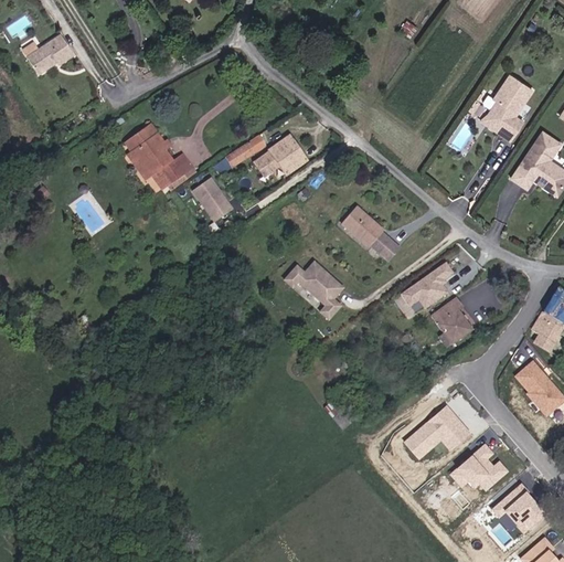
[(61,34),(25,59),(38,74),(73,54),(61,34)]
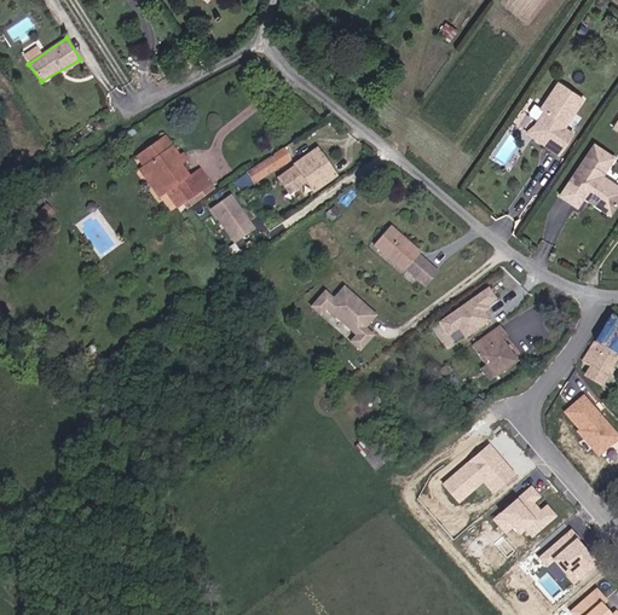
[(523,138),(547,152),(556,158),(570,137),(560,132),(578,103),(553,86),(536,114),(530,109),(525,117),(533,126),(532,128),(523,138)]
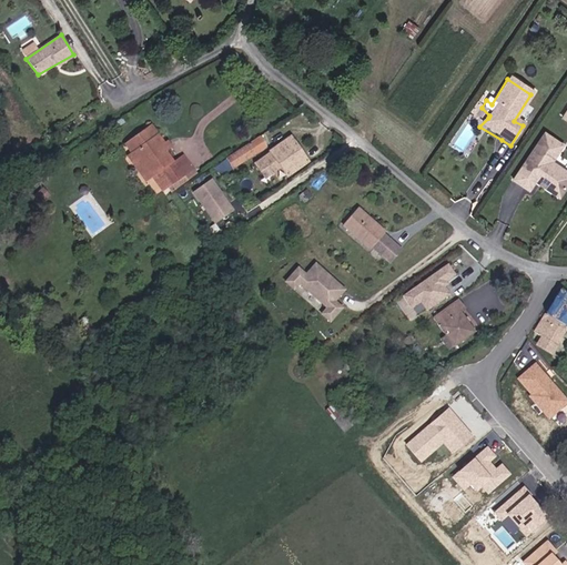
[(130,148),(139,163),(143,161),(149,171),(160,164),(168,179),(180,172),(189,167),(181,153),(169,160),(162,149),(160,143),(162,142),(151,123),(124,137),(130,148)]
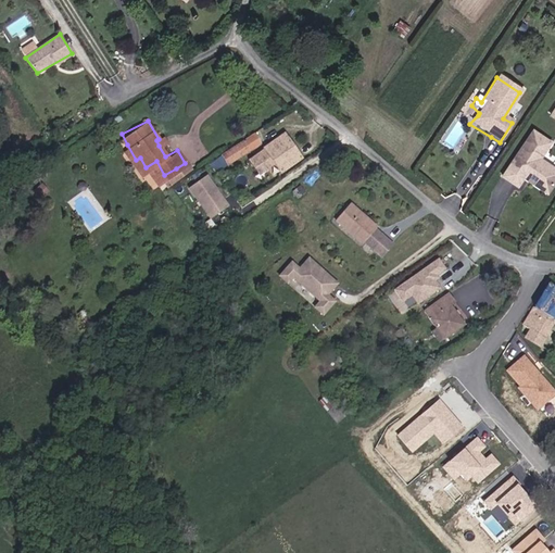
[(449,122),(448,143),(457,143),(459,123),(449,122)]
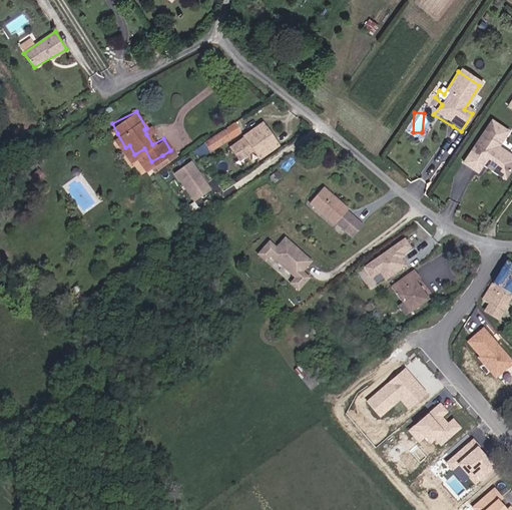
[(209,150),(237,130),(231,122),(202,141),(209,150)]
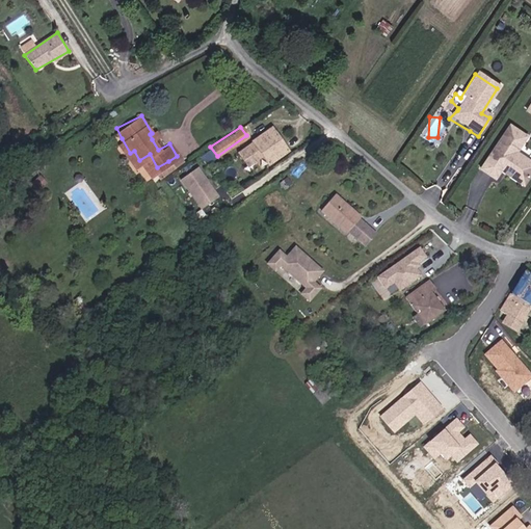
[(530,163),(514,155),(525,137),(508,127),(480,172),(495,180),(501,172),(505,169),(509,177),(524,186),(530,173),(530,163)]
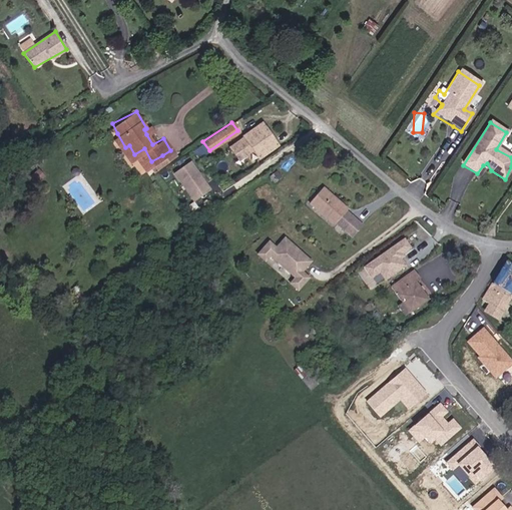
[(278,145),(263,123),(230,148),(235,155),(243,156),(253,150),(260,158),(278,145)]
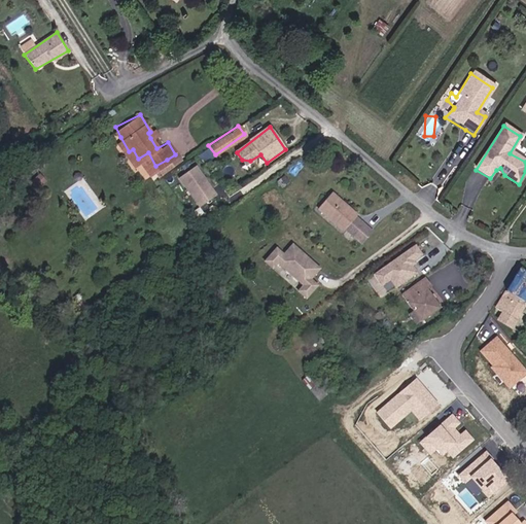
[(126,152),(129,151),(120,137),(117,139),(126,152)]
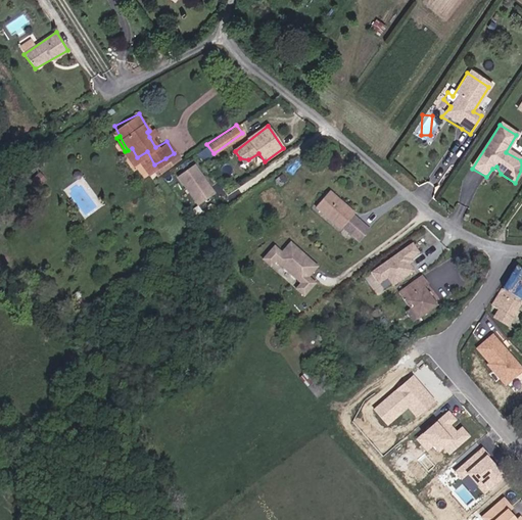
[(125,151),(130,161),(137,157),(132,148),(128,150),(125,151)]
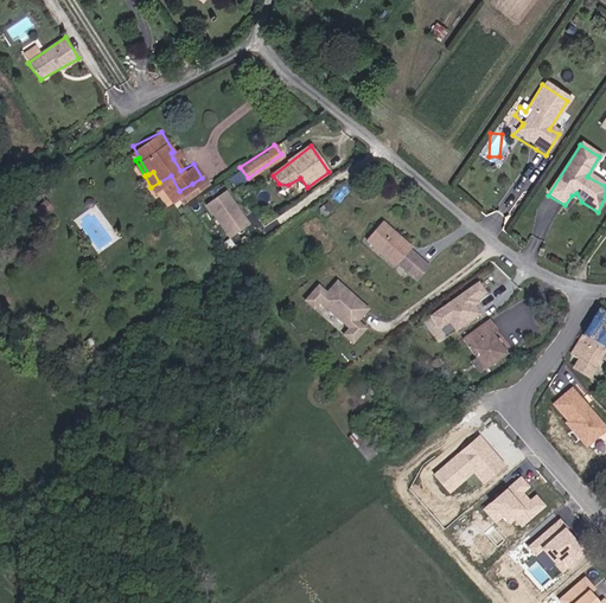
[(171,175),(159,183),(166,199),(179,191),(171,175)]
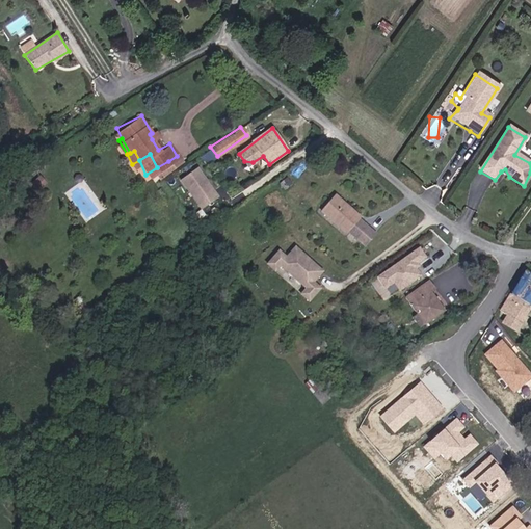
[(177,156),(168,161),(171,167),(180,162),(177,156)]
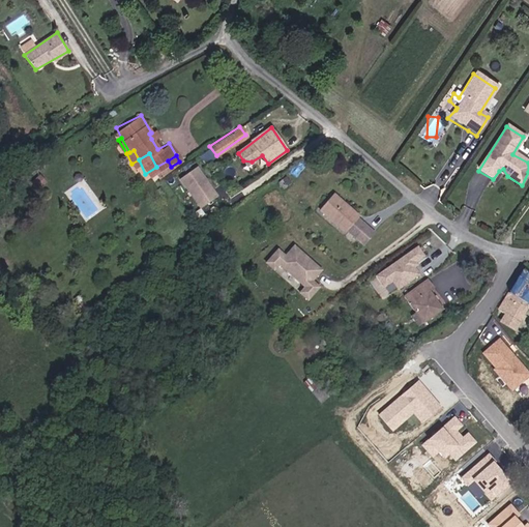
[(171,167),(168,160),(156,167),(159,173),(171,167)]
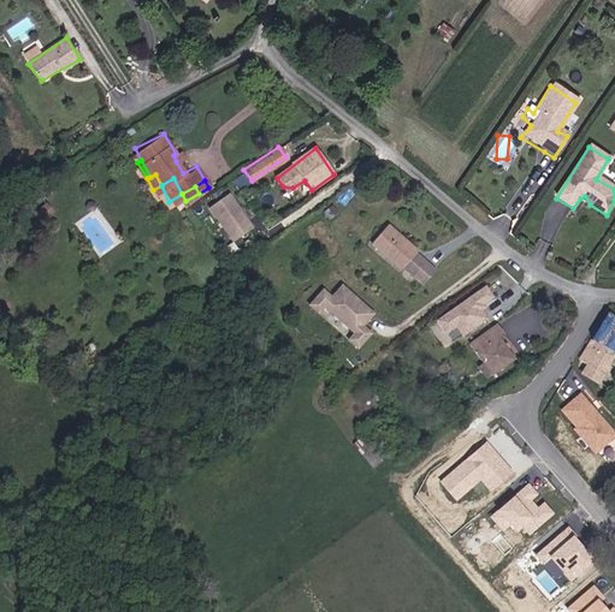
[(253,225),(228,191),(208,207),(234,239),(253,225)]
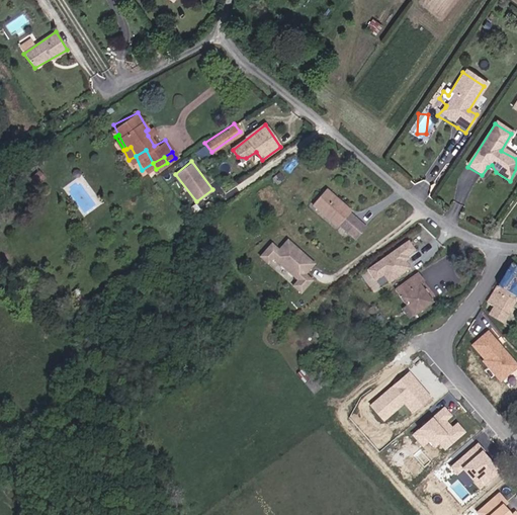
[(341,193),(328,184),(326,187),(339,197),(341,193)]
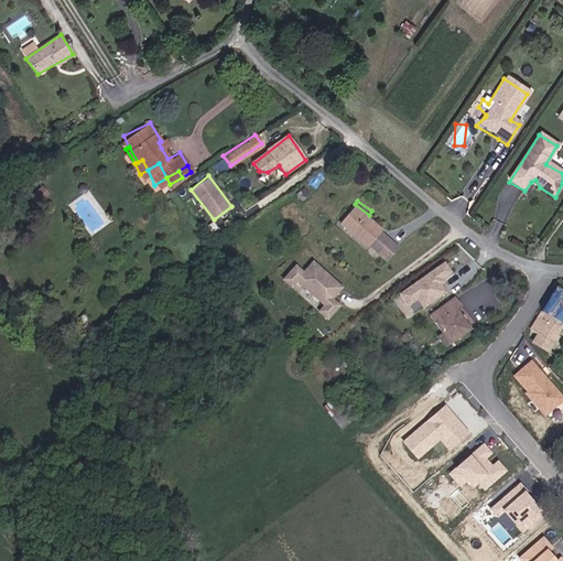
[(345,218),(374,239),(376,238),(386,224),(387,222),(371,211),(369,215),(355,204),(345,218)]
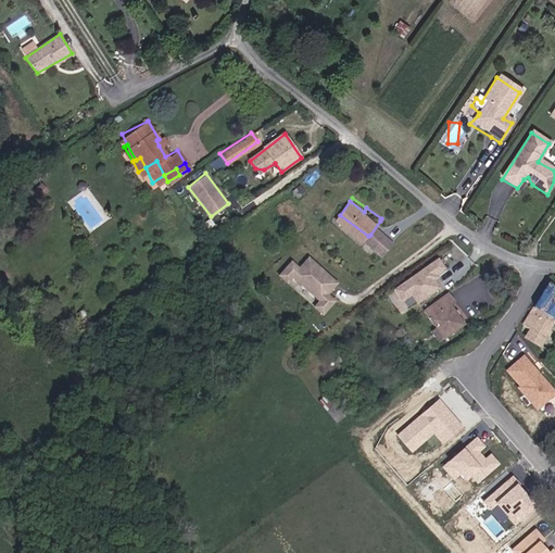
[(389,227),(380,221),(370,235),(379,241),(389,227)]
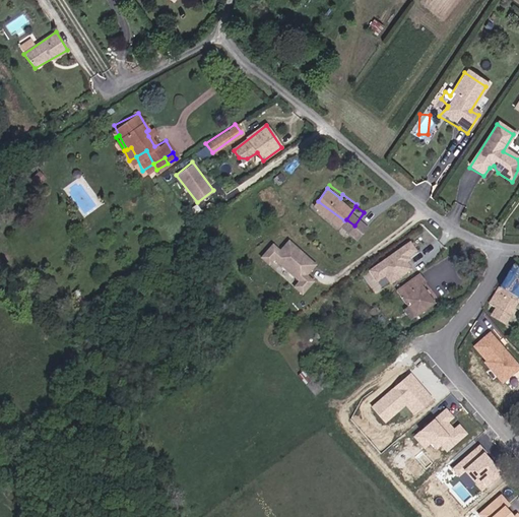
[(362,231),(371,217),(364,212),(354,225),(362,231)]
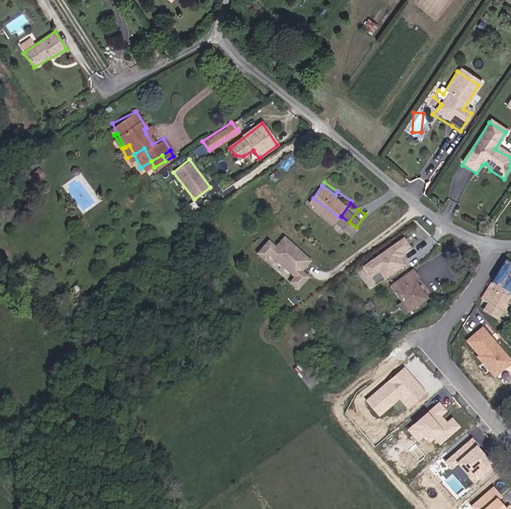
[(402,237),(362,264),(369,275),(378,270),(382,276),(407,259),(403,253),(410,248),(402,237)]
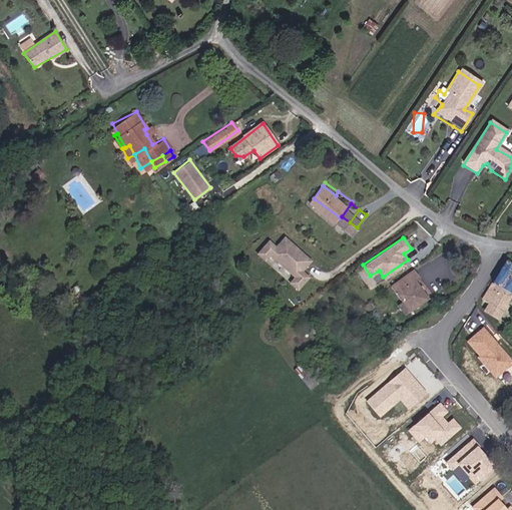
[(313,262),(287,238),(278,248),(272,256),(273,256),(298,279),(293,284),(300,291),(311,279),(304,272),(313,262)]
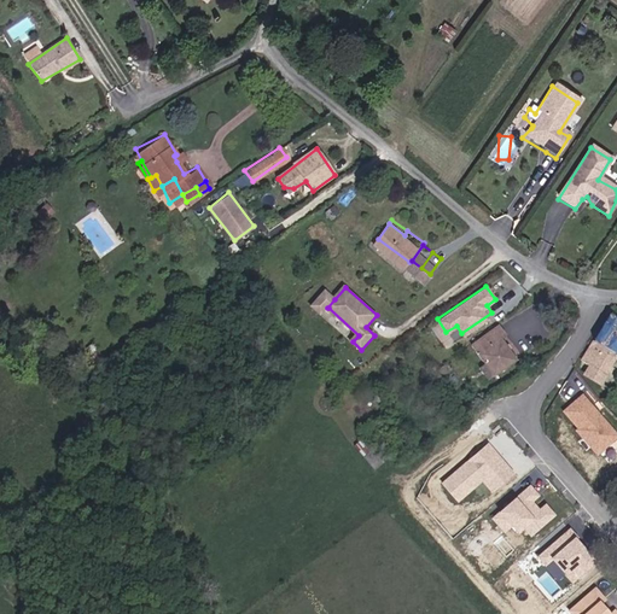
[(327,308),(335,299),(326,292),(313,307),(322,315),(329,308),(327,308)]
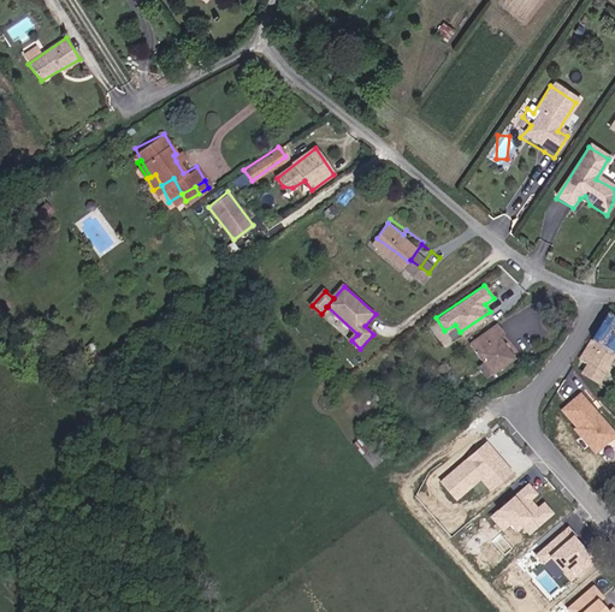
[(592,338),(614,351),(614,350),(614,314),(610,312),(592,338)]
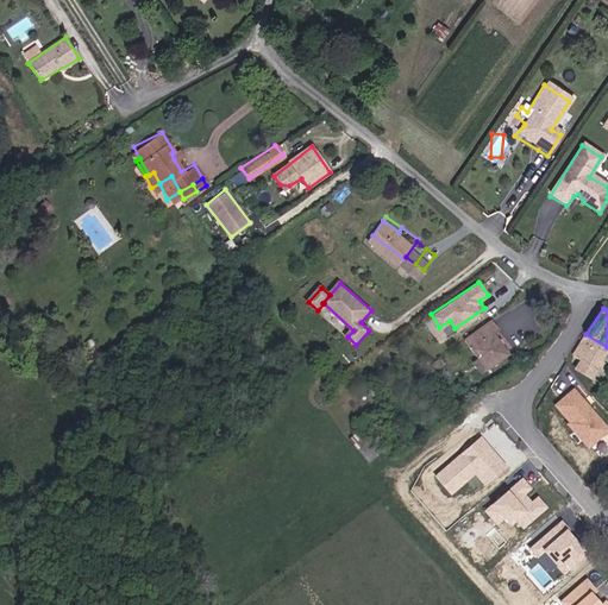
[(490,315),(463,336),(486,366),(507,351),(490,329),(497,325),(490,315)]
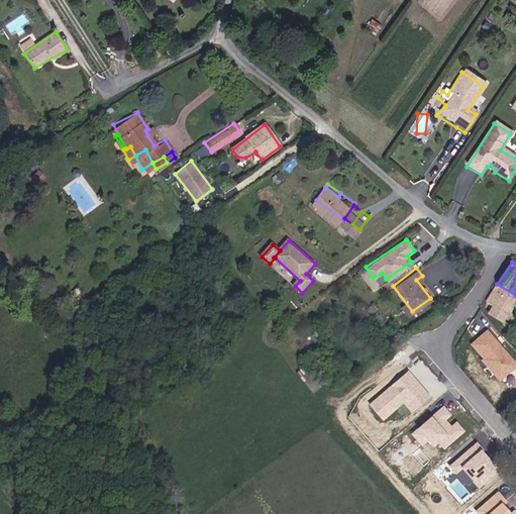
[(497,284),(487,300),(493,304),(489,311),(501,319),(515,295),(497,284)]
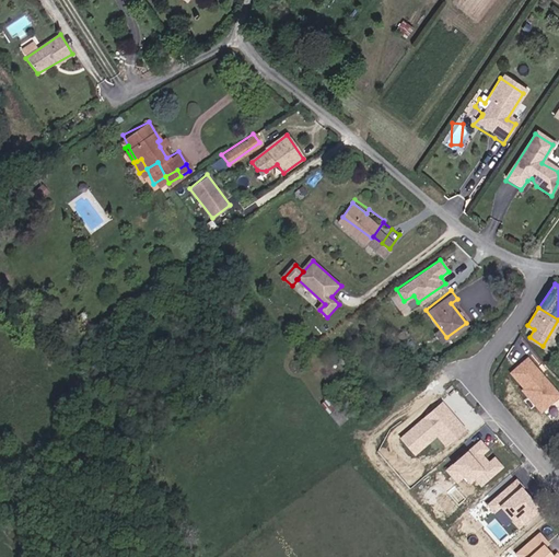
[(558,394),(558,393),(527,358),(512,371),(525,386),(523,389),(542,409),(558,394)]
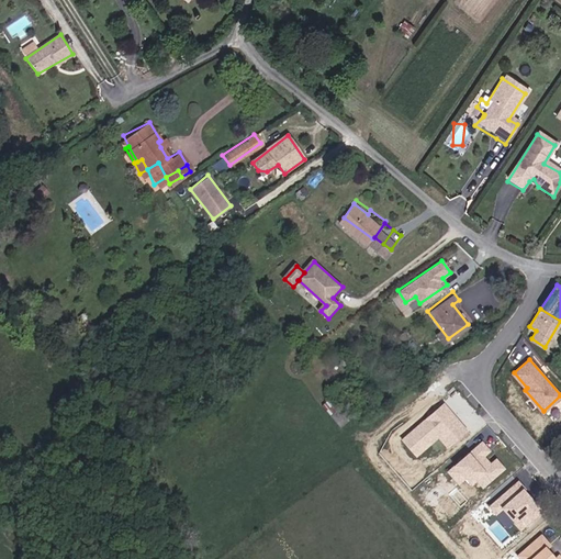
[(455,415),(444,403),(402,438),(416,455),(439,435),(448,446),(467,429),(458,418),(456,421),(452,417),(455,415)]
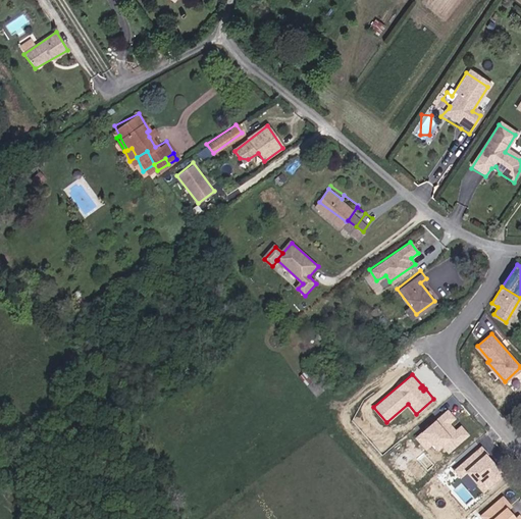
[(449,451),(468,433),(461,425),(455,430),(449,423),(455,418),(448,410),(416,437),(426,448),(431,444),(436,449),(443,445),(449,451)]
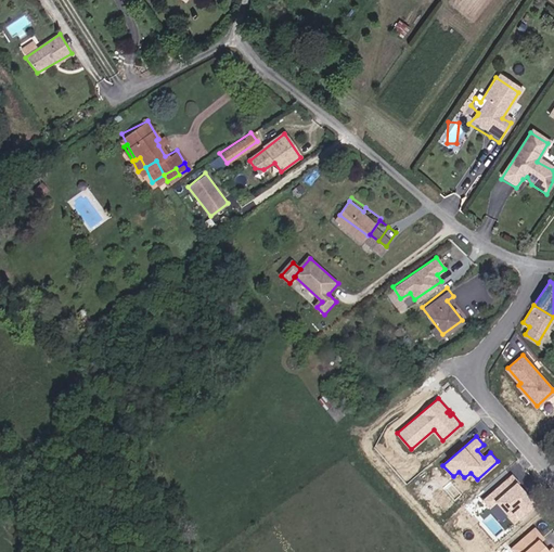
[(519,517),(535,503),(516,483),(518,482),(512,474),(484,499),(490,506),(495,501),(509,515),(513,511),(519,517)]
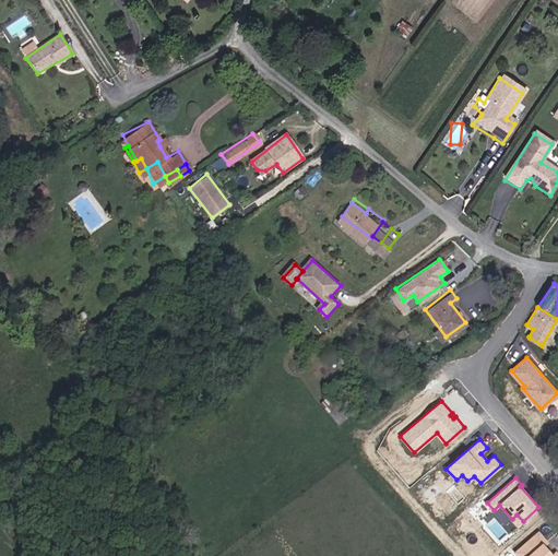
[(523,521),(517,515),(512,519),(518,525),(523,521)]
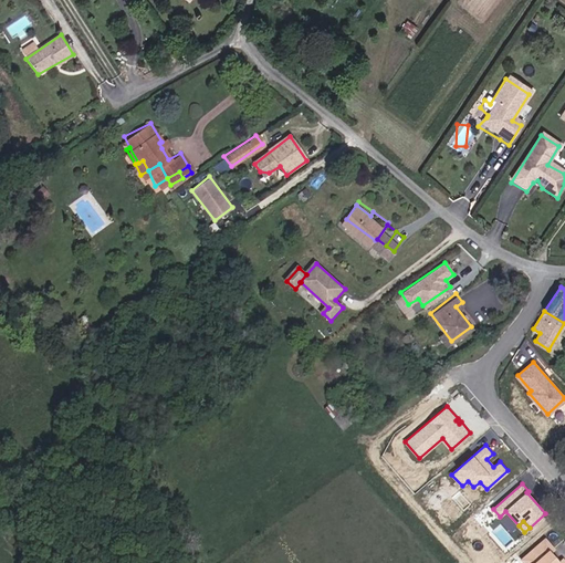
[(554,548),(546,538),(523,559),(526,562),(564,562),(564,560),(564,559),(558,562),(550,552),(554,548)]
